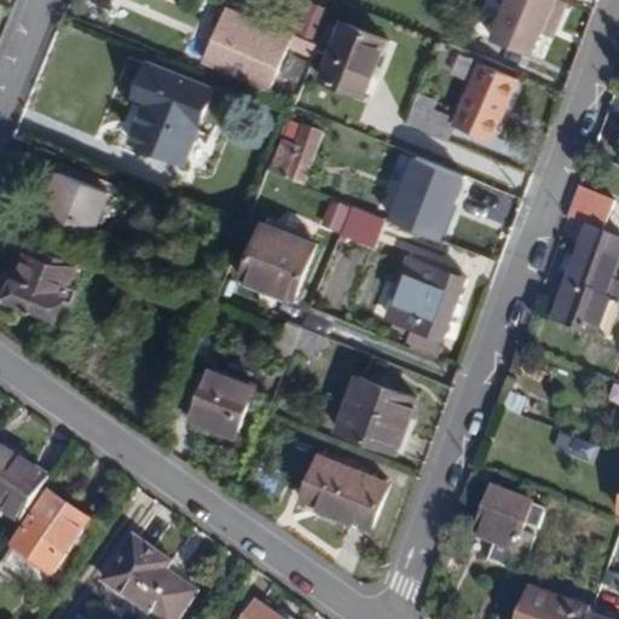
[(305,0),(296,29),(317,36),(327,5),(311,0),(305,0)]
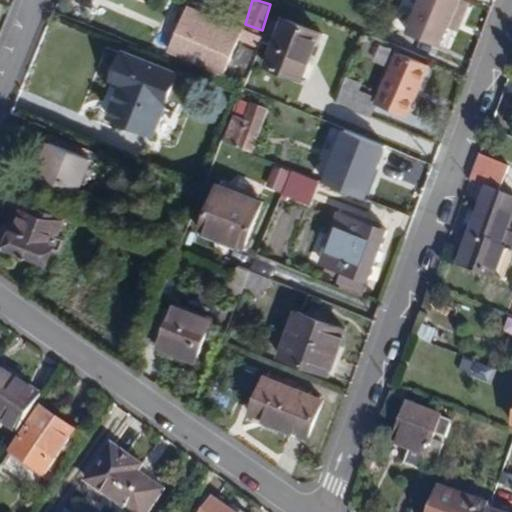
[(421,0),(407,33),(440,47),(448,28),(454,15),(456,16),(463,1),(461,0),(421,0)]
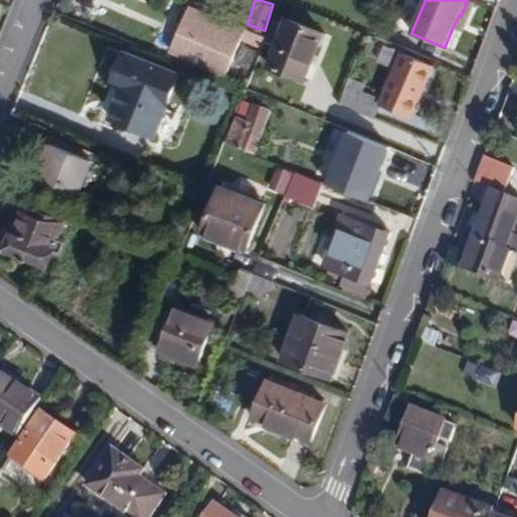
[(458,15),(452,28),(461,32),(474,4),(468,1),(460,16),(458,15)]
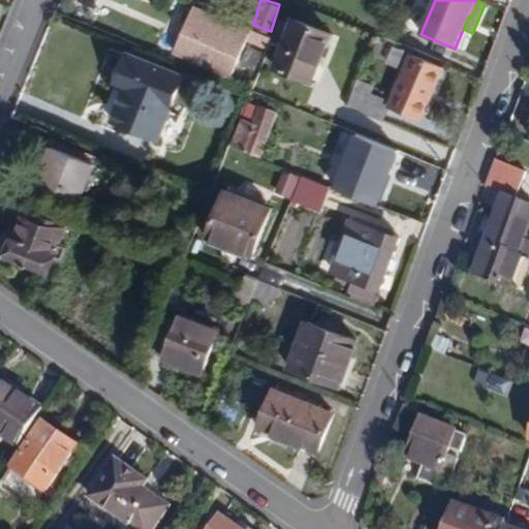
[(276,69),(312,83),(331,33),(294,20),(276,69)]
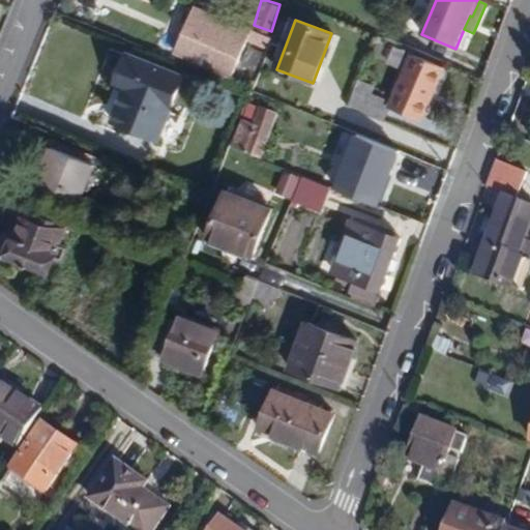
[(192,59),(233,78),(245,50),(229,42),(231,38),(206,26),(192,59)]
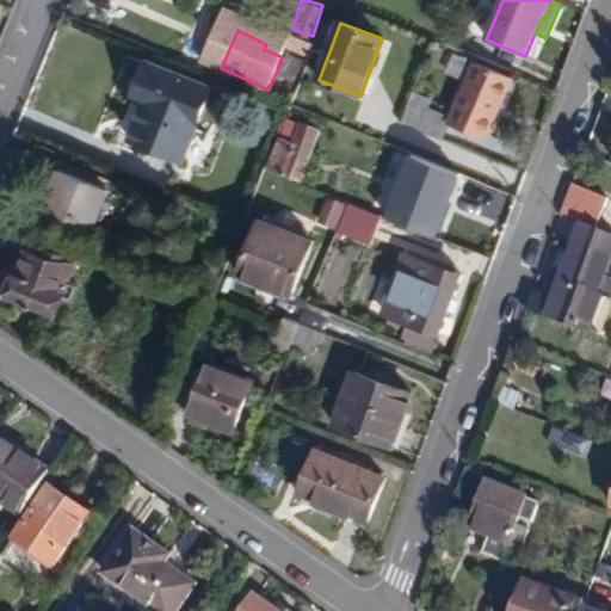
[(276,49),(307,61),(314,44),(284,32),(276,49)]
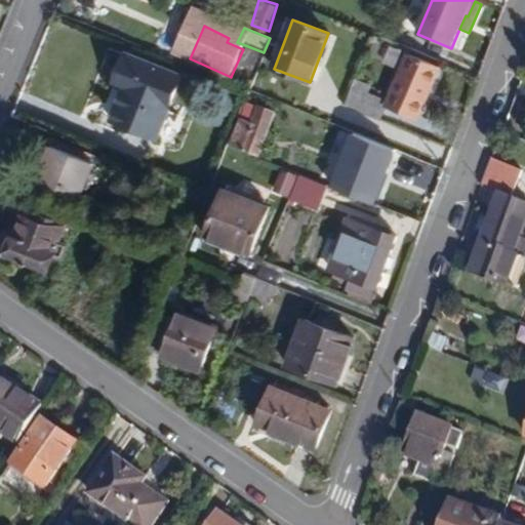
[(112,123),(156,142),(182,77),(127,54),(115,85),(125,89),(112,123)]
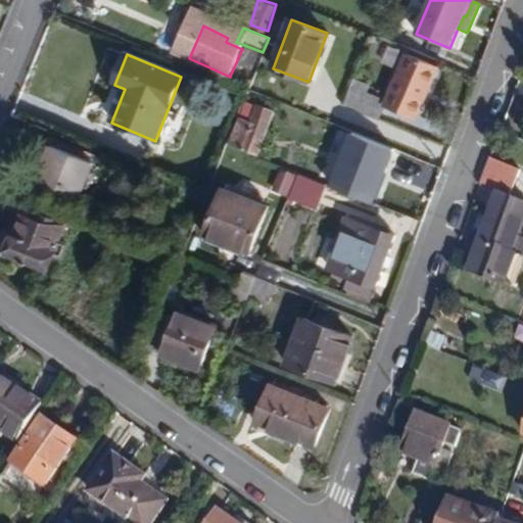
[(385,106),(415,120),(436,67),(407,55),(385,106)]
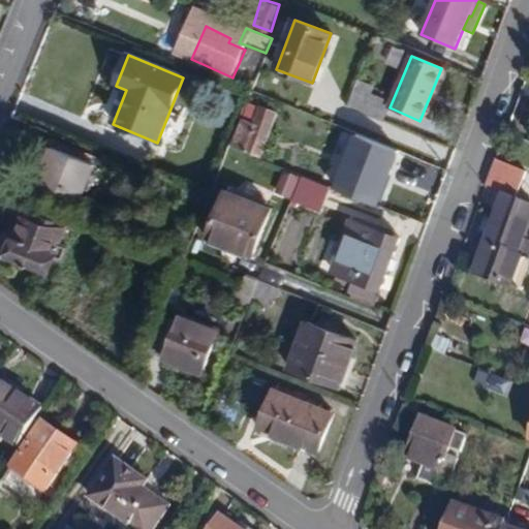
[(349,107),(376,119),(384,101),(356,89),(349,107)]
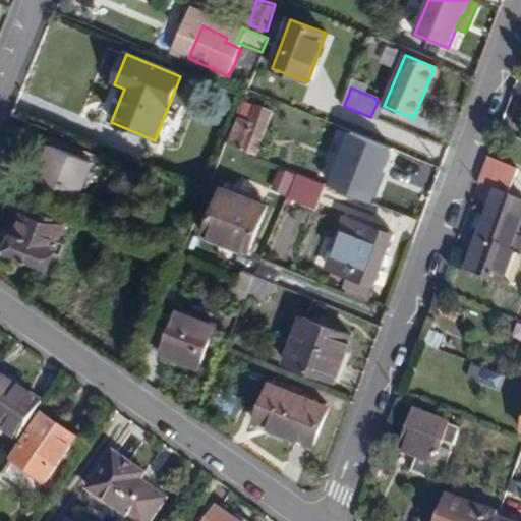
[(231,143),(256,154),(274,113),(258,107),(250,124),(240,120),(231,143)]
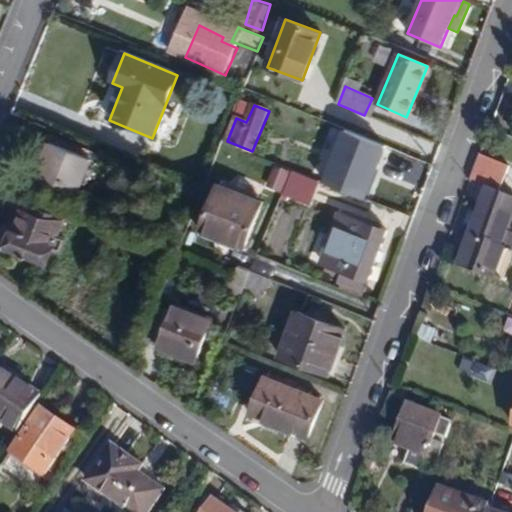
[(291,136),(302,140),(309,123),(298,118),(291,136)]
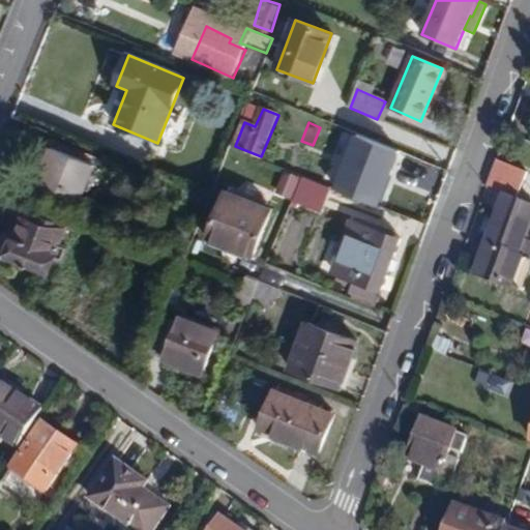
[(401,151),(352,130),(330,182),(379,203),(401,151)]
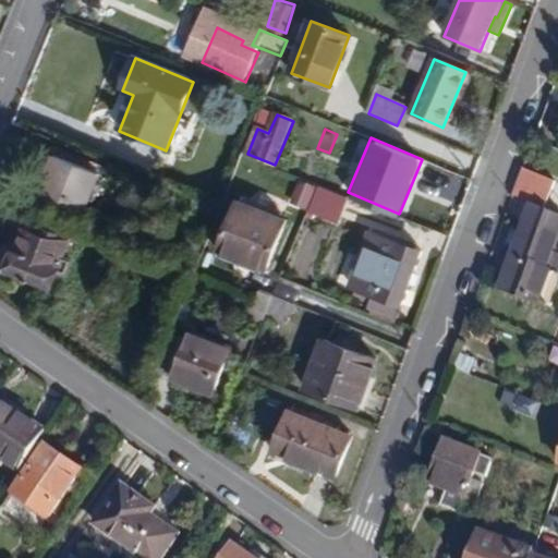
[(38,199),(83,218),(100,176),(57,157),(38,199)]
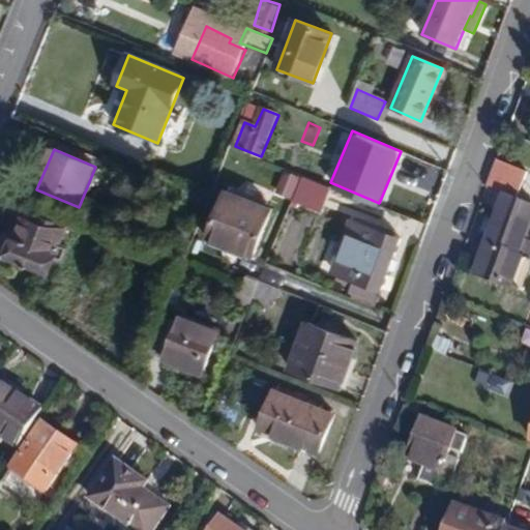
[(294,202),(321,212),(331,187),(304,177),(294,202)]
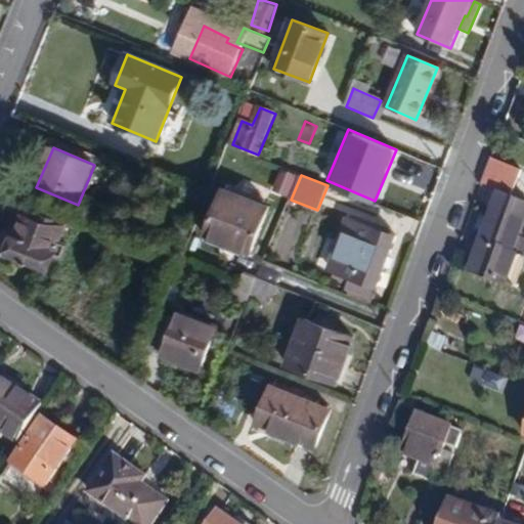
[(207,237),(251,255),(270,209),(225,190),(207,237)]
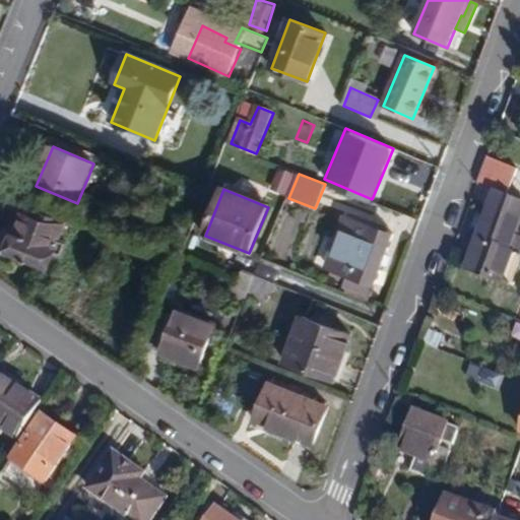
[(519,238),(514,236),(519,219),(519,218),(490,207),(485,216),(478,213),(473,228),(481,230),(477,240),(482,242),(480,246),(519,262),(519,259),(519,238)]
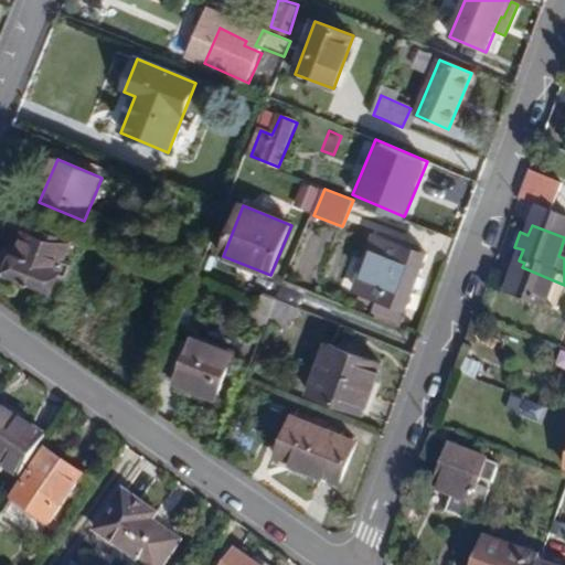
[(73,264),(65,260),(73,243),(51,233),(46,241),(29,233),(19,255),(12,253),(3,276),(52,295),(61,274),(67,277),(73,264)]
